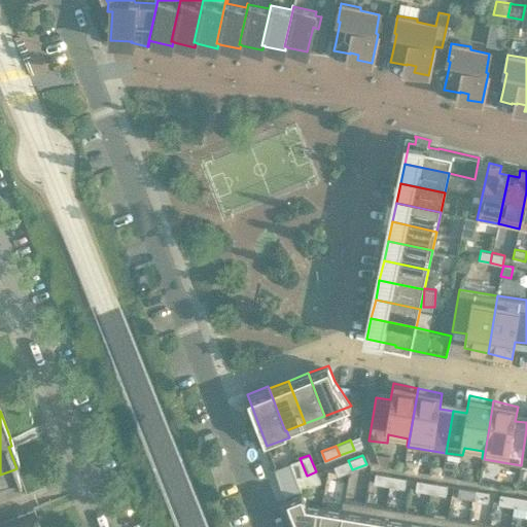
[(275,468),(284,497),(302,491),(301,490),(296,480),(307,476),(300,458),(275,468)]
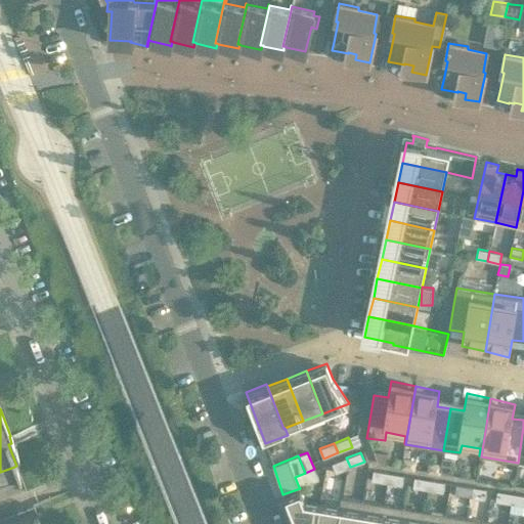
[(346,457),(332,464),(336,473),(350,467),(346,457)]
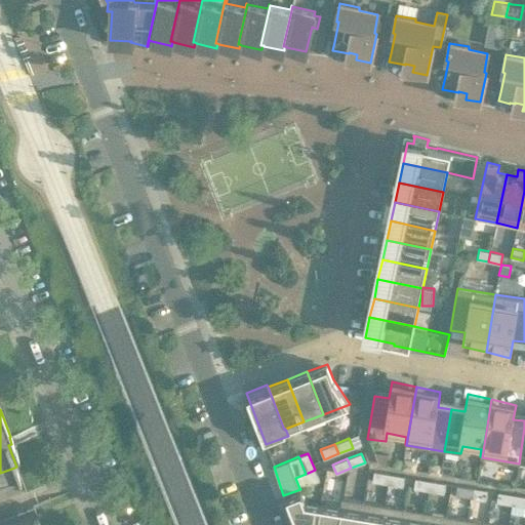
[(444,459),(442,472),(450,473),(452,460),(444,459)]
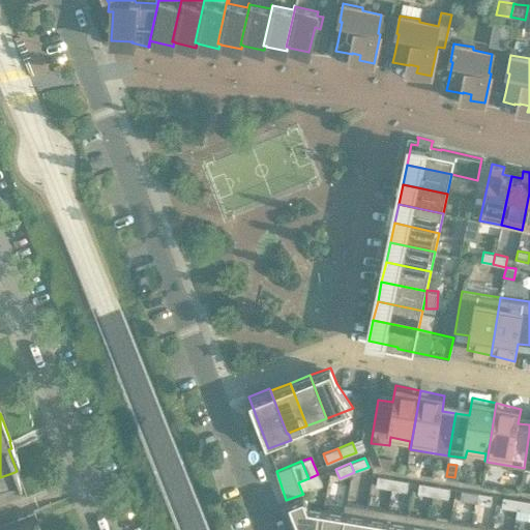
[(484,471),(482,484),(495,487),(497,473),(484,471)]
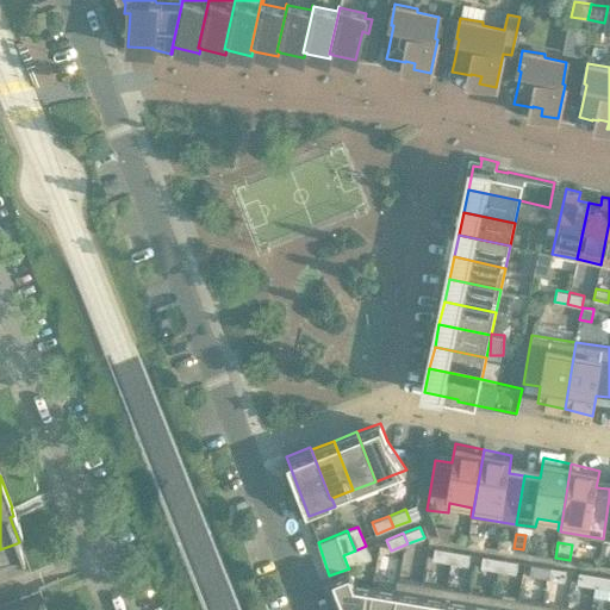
[(366,546),(355,551),(343,555),(348,567),(371,558),(366,546)]
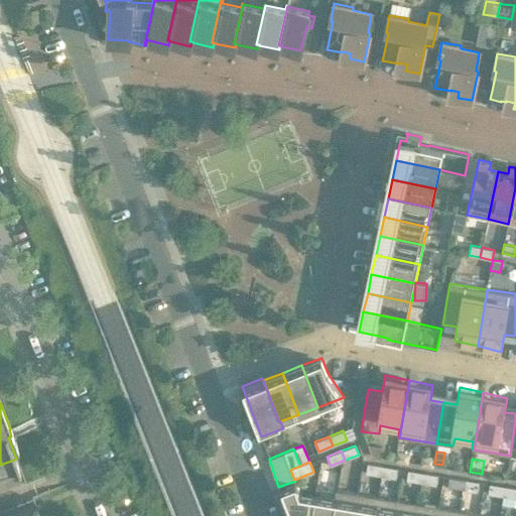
[(368,463),(367,464),(366,473),(381,476),(382,466),(368,463)]
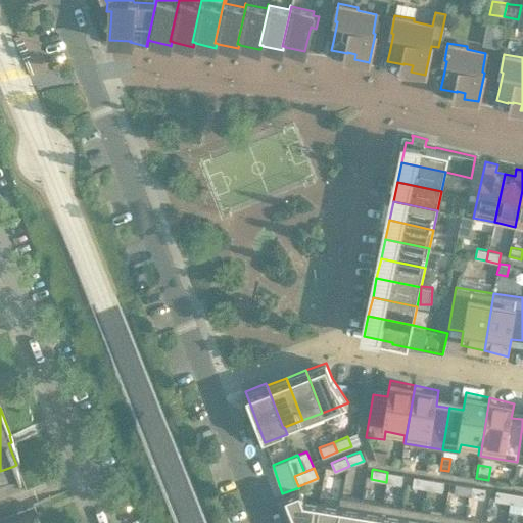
[(401,484),(402,474),(387,472),(386,482),(401,484)]
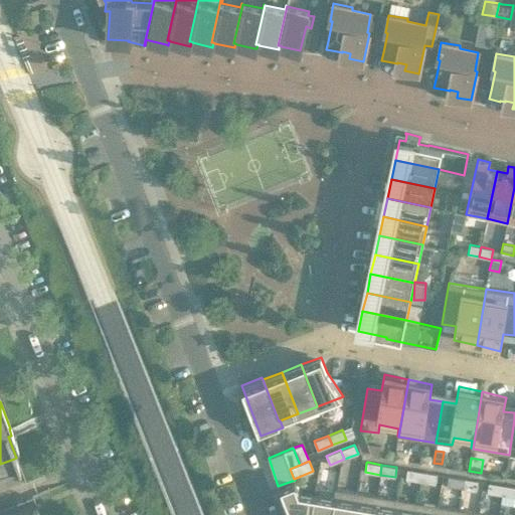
[(407,469),(405,479),(420,481),(421,471),(407,469)]
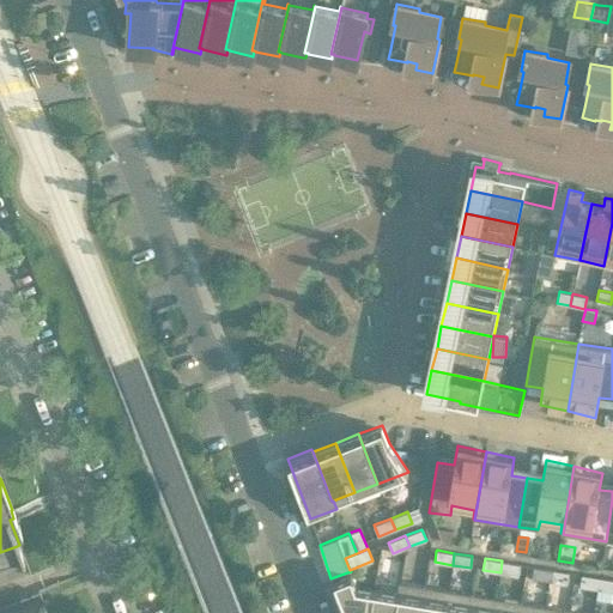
[(519,576),(521,564),(502,560),(501,572),(519,576)]
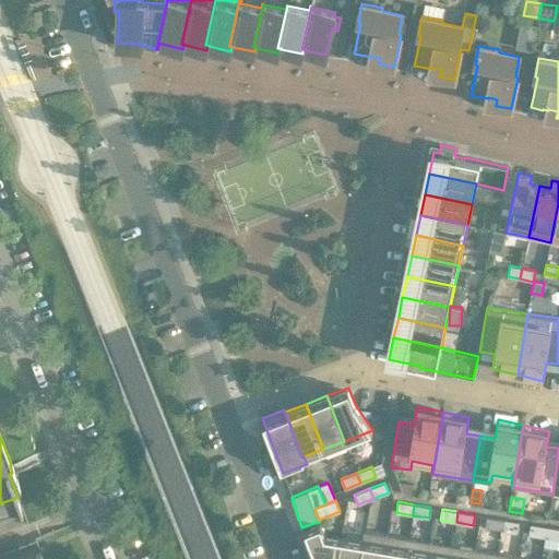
[(487,516),(485,527),(501,530),(502,519),(487,516)]
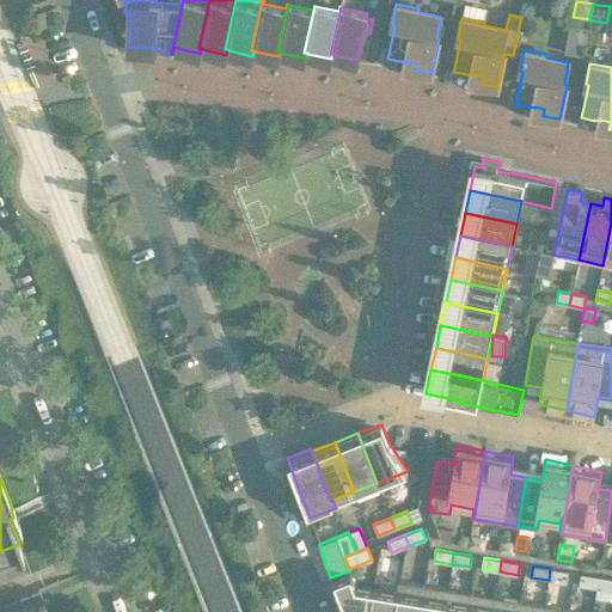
[(567,583),(568,571),(550,568),(549,580),(567,583)]
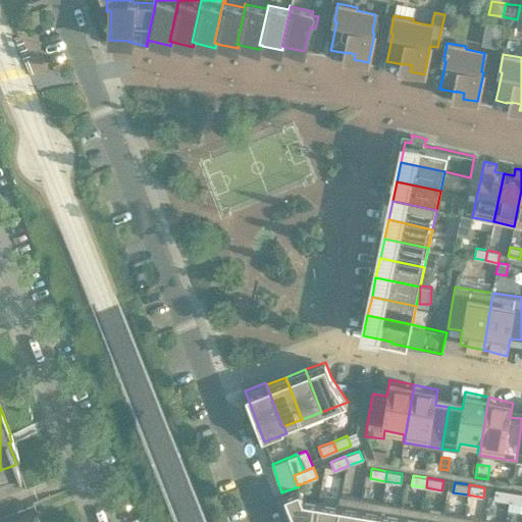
[(314,521),(318,502),(304,500),(299,486),(281,492),(282,493),(284,492),(296,521),(314,521)]
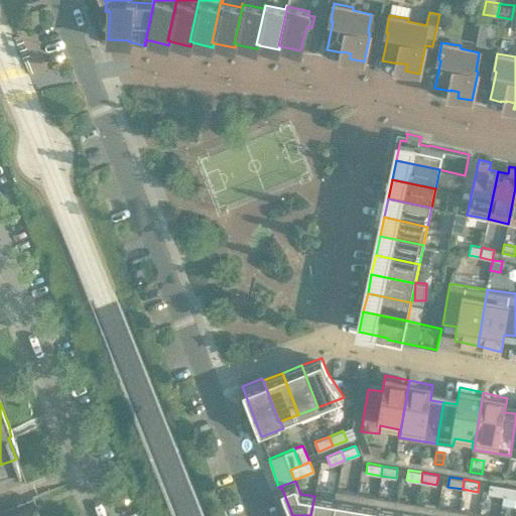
[(490,484),(488,494),(503,496),(504,486),(490,484)]
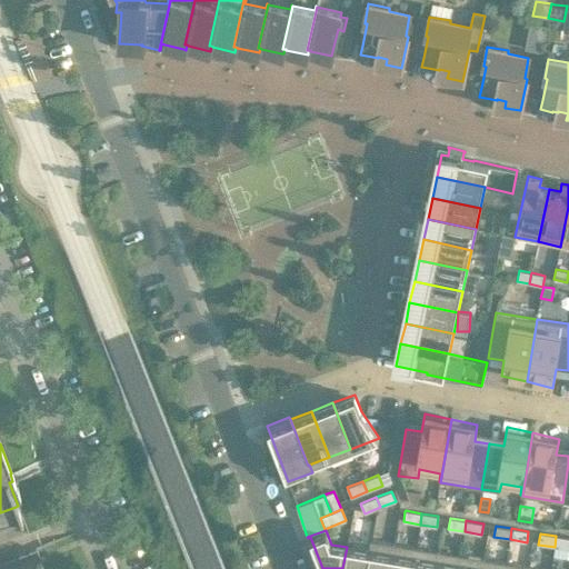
[(568,549),(568,537),(556,536),(555,547),(568,549)]
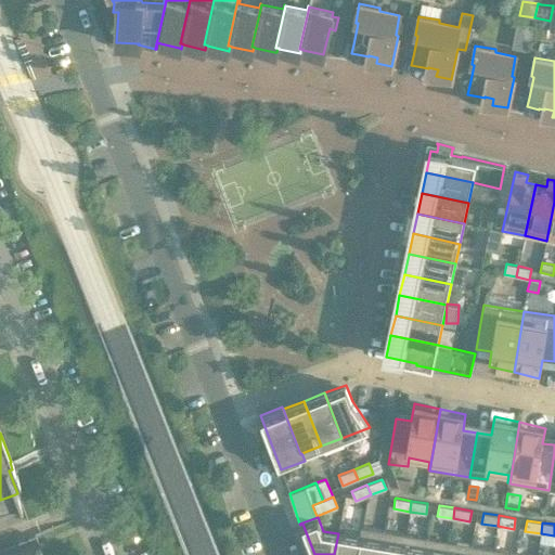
[(359,537),(338,533),(334,554),(357,554),(362,527),(361,526),(359,537)]
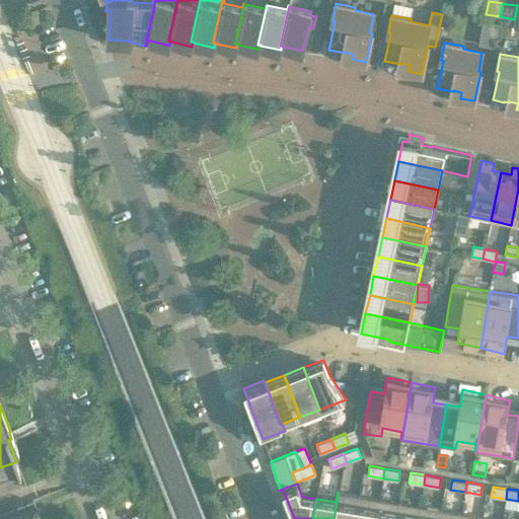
[(334,518),(354,518),(359,496),(339,493),(334,518)]
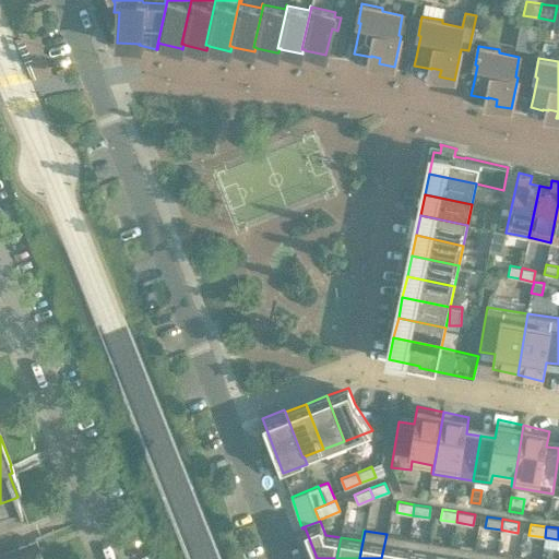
[(405,558),(408,537),(387,534),(381,558),(405,558)]
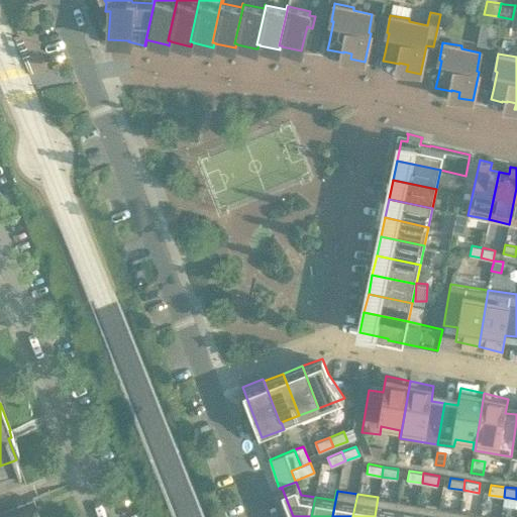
[(375,516),(395,516),(398,501),(378,497),(375,516)]
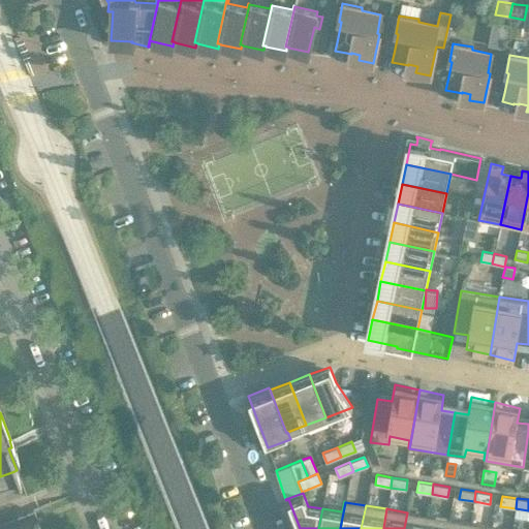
[(36,518),(32,510),(16,517),(25,521),(36,518)]
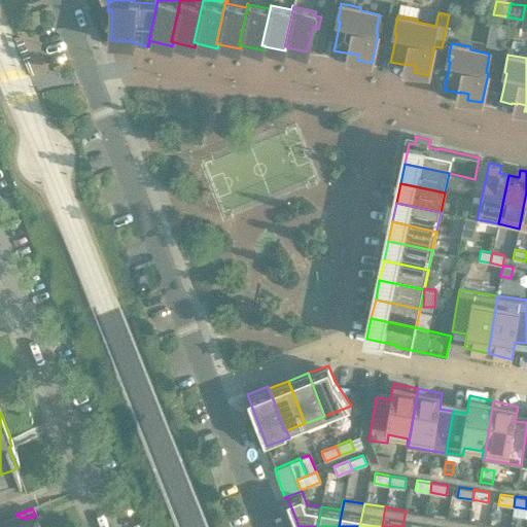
[(424,526),(427,514),(406,511),(402,526),(424,526)]
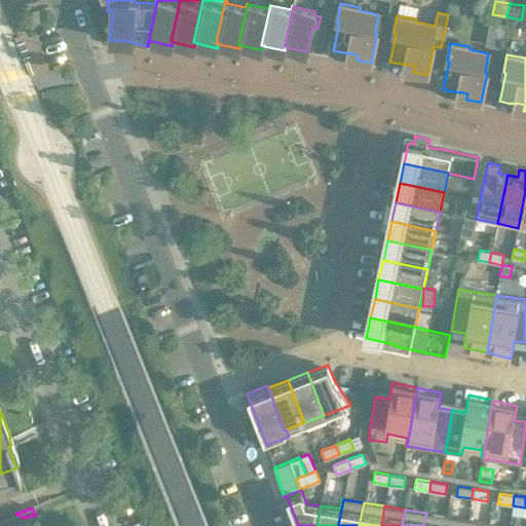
[(423,525),(445,525),(447,516),(426,513),(423,525)]
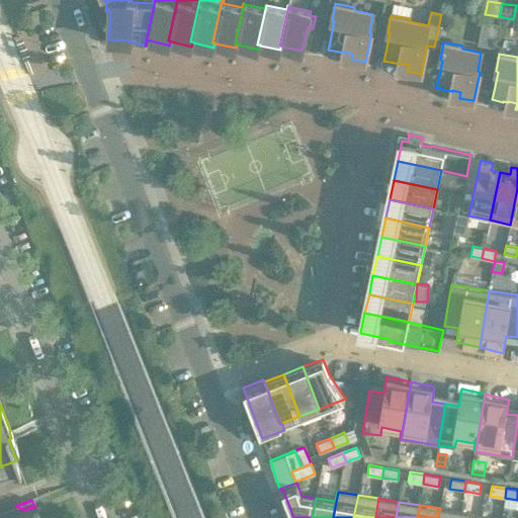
[(46,517),(41,506),(24,512),(24,510),(2,517),(46,517)]
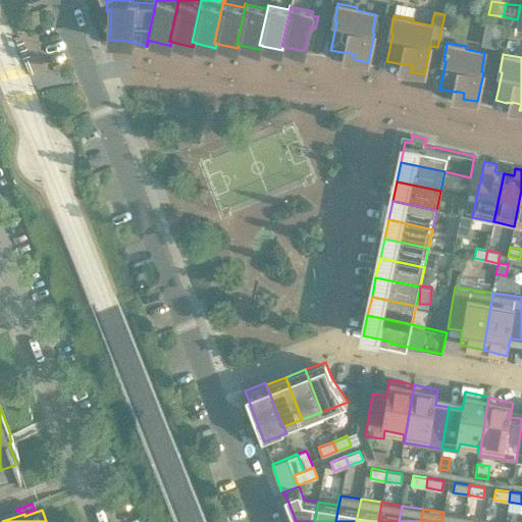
[(462,521),(464,516),(444,512),(441,521),(462,521)]
